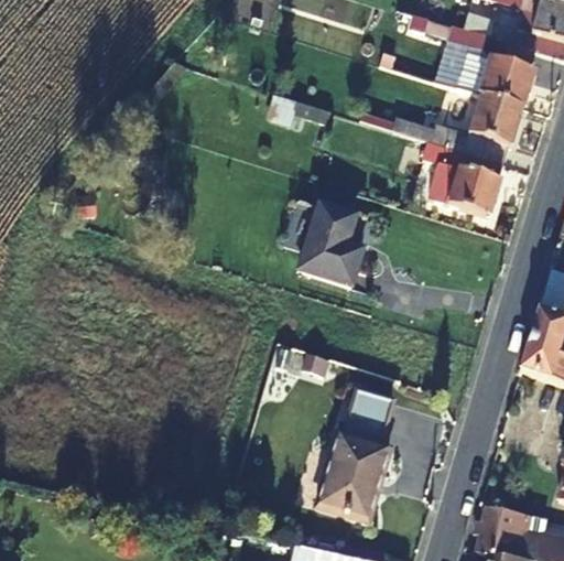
[(459,0),(458,8),(468,10),(469,0),(459,0)]
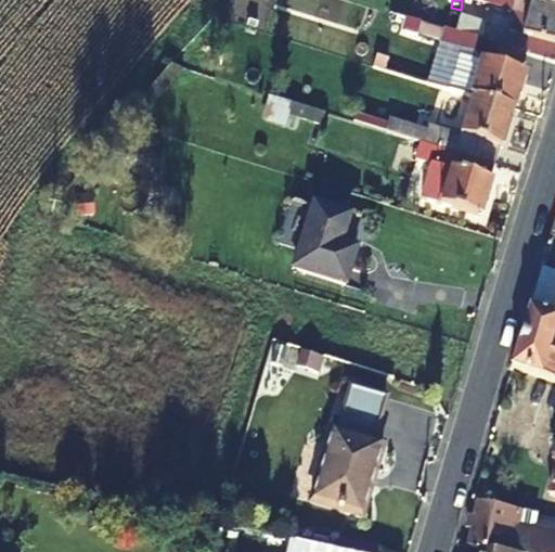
[(487,0),(516,9),(514,20),(526,24),(524,33),(554,41),(554,1),(550,0),(487,0)]
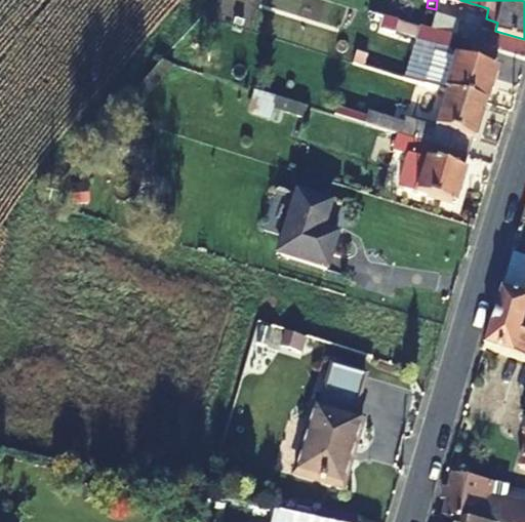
[(466,18),(436,9),(427,7),(421,24),(459,36),(466,18)]
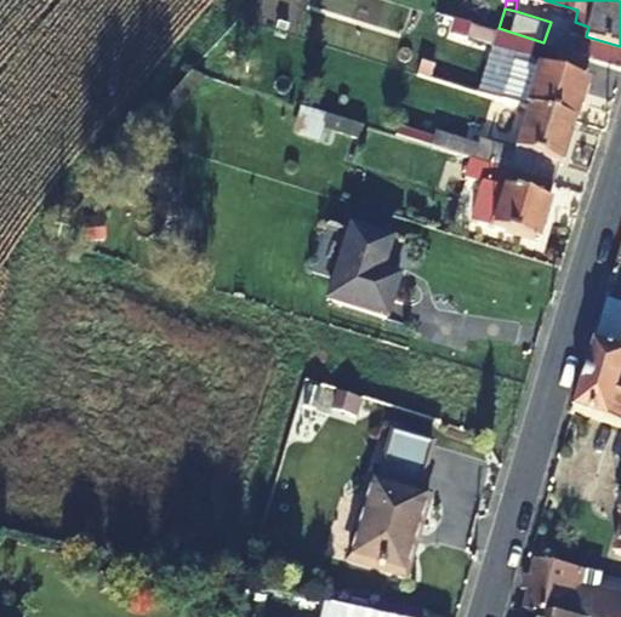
[(454,32),(467,34),(472,21),(459,16),(454,32)]
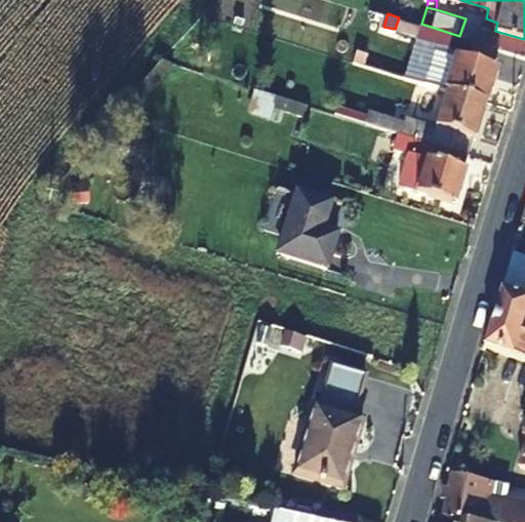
[(497,66),(493,64),(497,48),(459,36),(421,24),(416,37),(414,43),(435,49),(425,82),(446,89),(487,102),(497,66)]
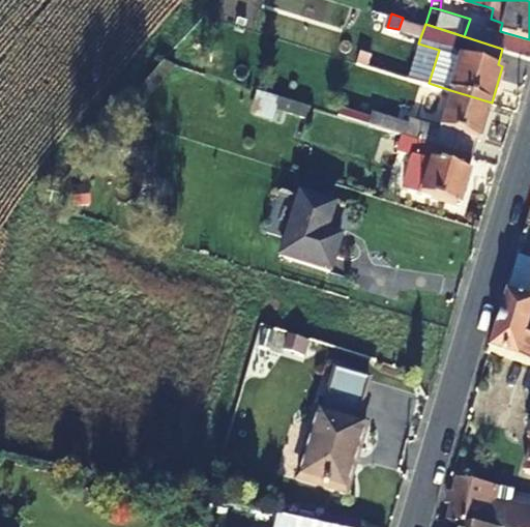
[(357,60),(382,68),(387,53),(362,46),(357,60)]
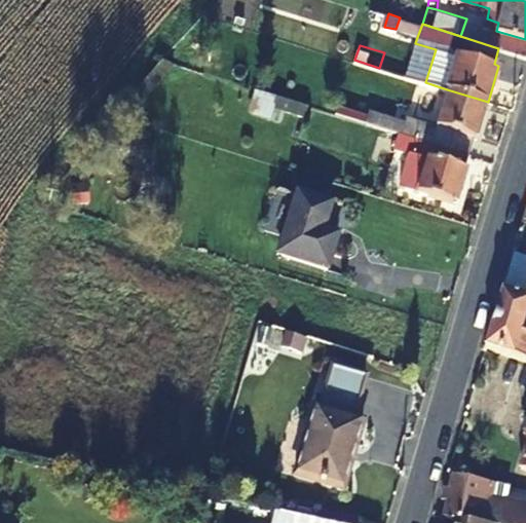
[(126,115),(175,62),(162,58),(115,112),(126,115)]
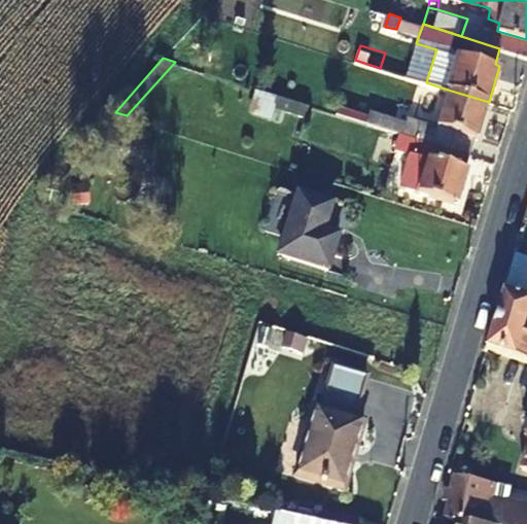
[(253,88),(247,109),(276,118),(282,96),(253,88)]
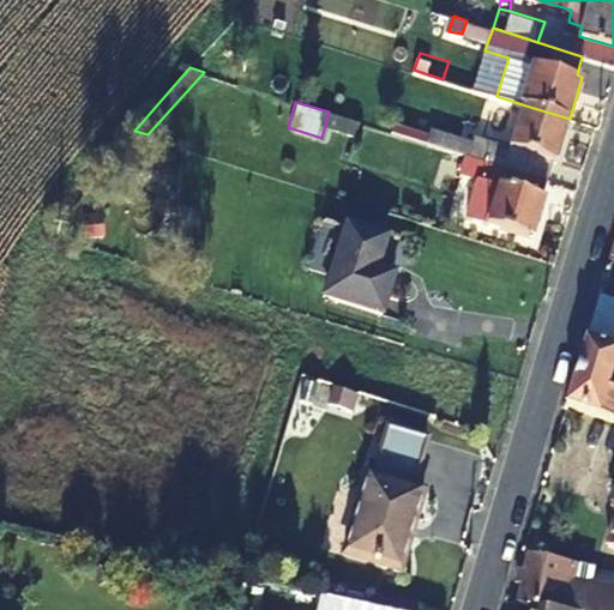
[(553,159),(555,162),(570,119),(522,104),(510,148),(476,137),(474,143),(429,128),(426,140),(467,153),(547,179),(553,159)]
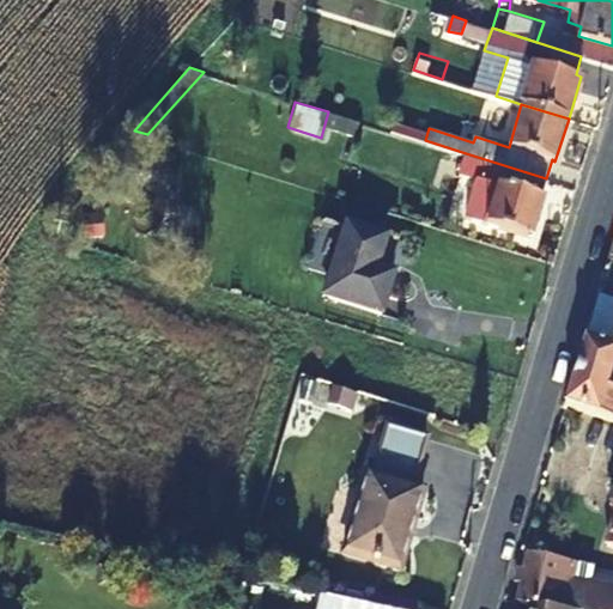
[(545,196),(541,196),(546,178),(466,153),(460,172),(477,177),(466,214),(533,236),(545,196)]
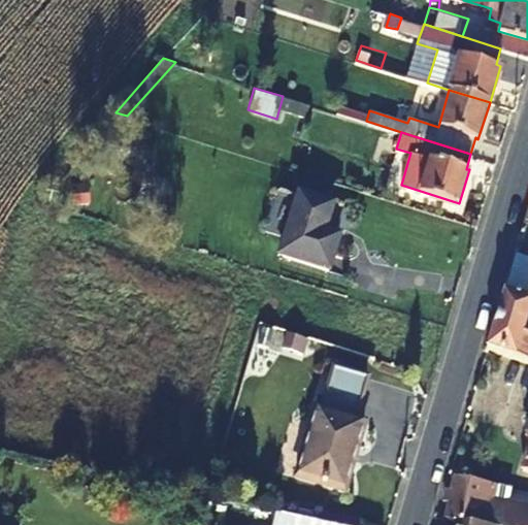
[(281,252),(329,266),(340,233),(325,228),(333,201),(299,190),(281,252)]
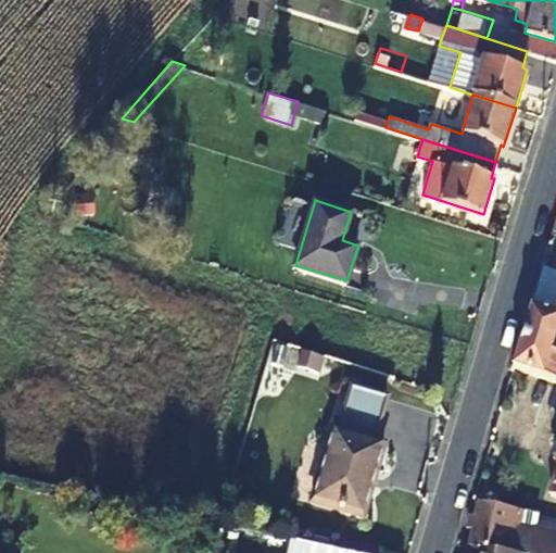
[(530,304),(555,313),(555,297),(534,290),(530,304)]
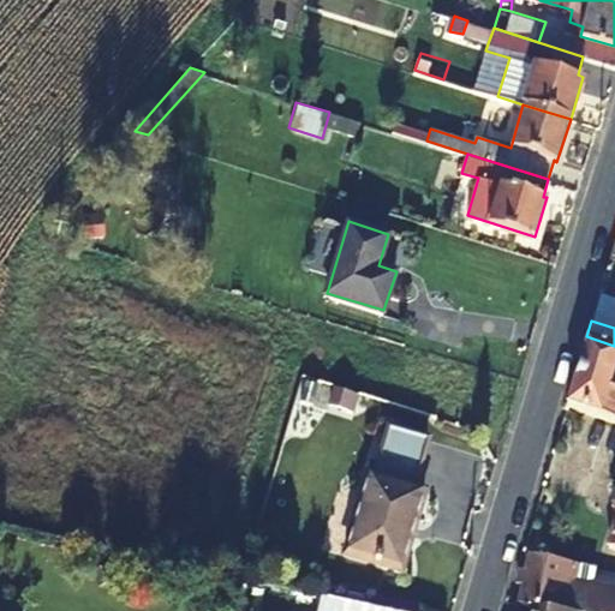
[(614,419),(614,375),(611,373),(614,361),(614,346),(586,336),(566,405),(614,419)]
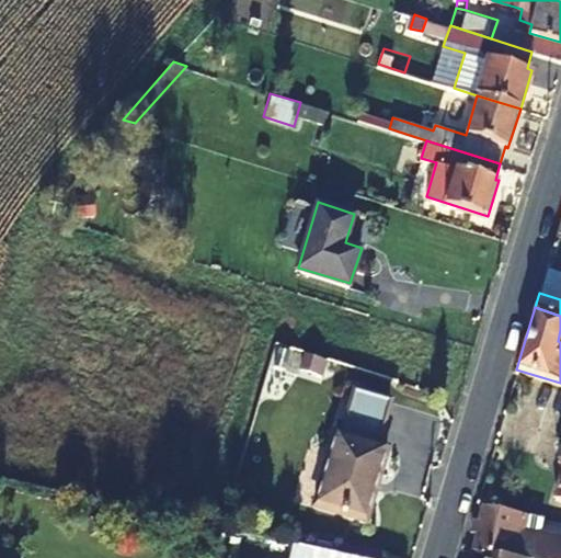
[(354,389),(388,399),(389,398),(355,387),(354,389)]
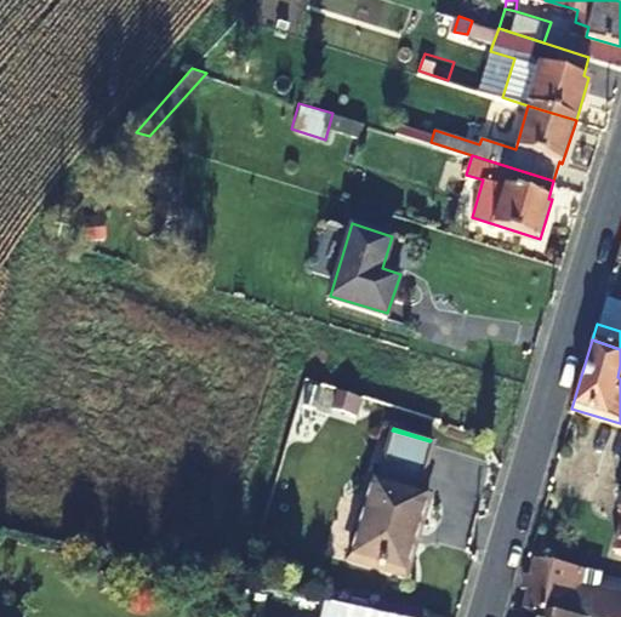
[(427,491),(416,489),(429,441),(392,430),(377,475),(371,474),(347,553),(402,569),(427,491)]
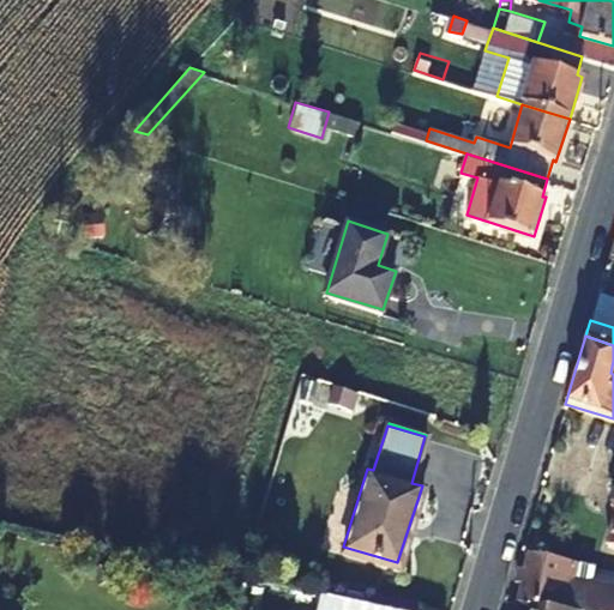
[(519,568),(517,578),(525,580),(521,601),(531,602),(572,609),(613,609),(613,587),(593,583),(596,565),(571,559),(530,551),(527,571),(519,568)]
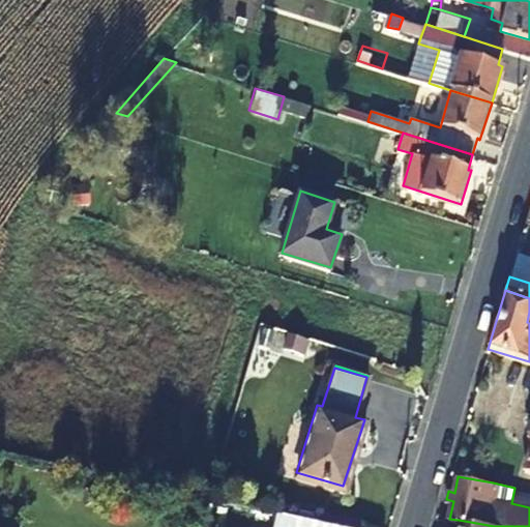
[(347,526),(274,511),(270,526),(347,526)]
